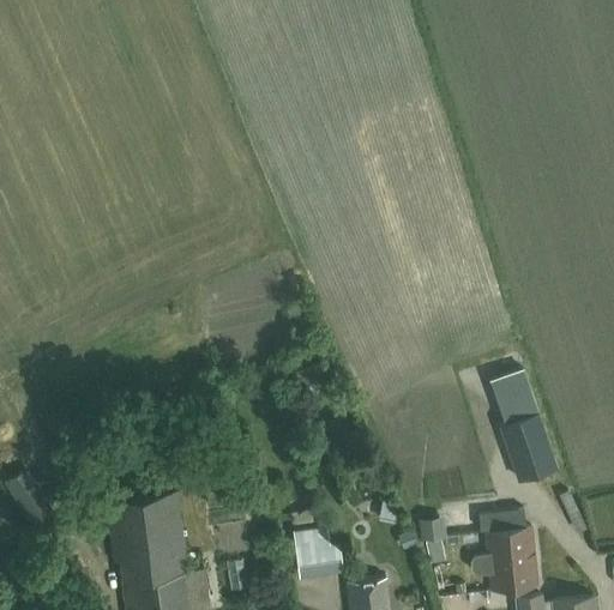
[(505,415),(535,405),(523,368),(493,378),(505,415)]
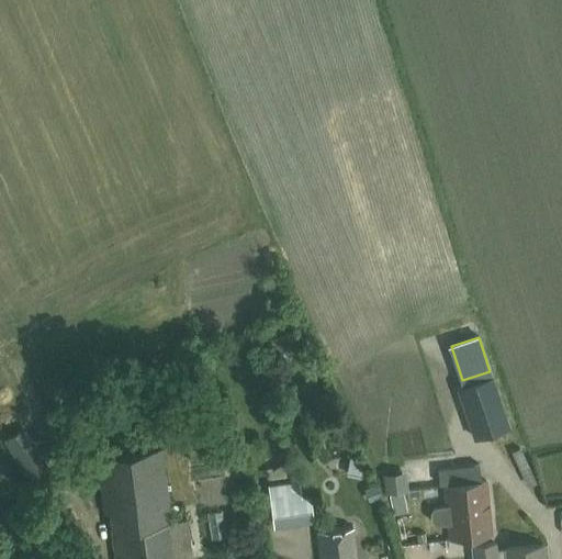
[(492,379),(458,390),(475,440),(508,428),(492,379)]
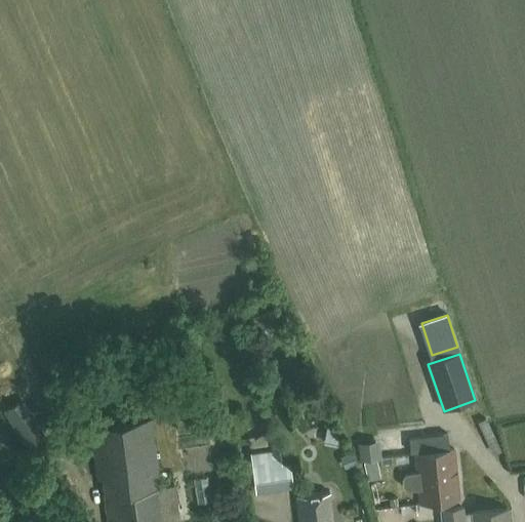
[(178,521),(174,488),(161,490),(152,422),(92,430),(99,483),(103,482),(108,521),(178,521)]
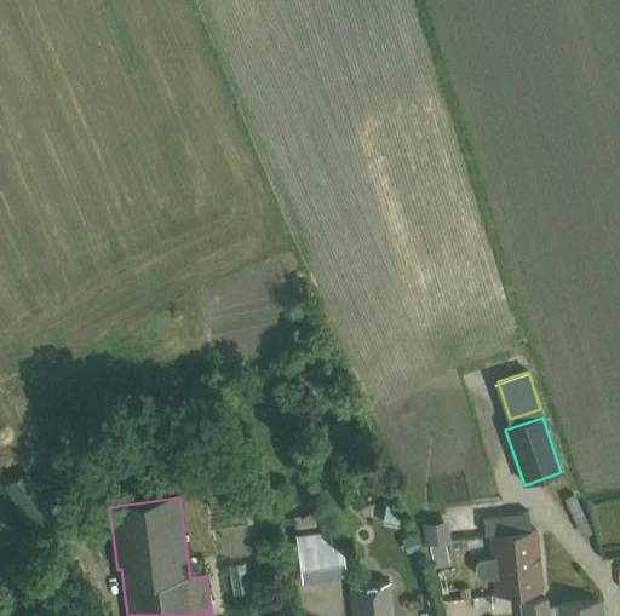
[(425,547),(451,545),(448,523),(423,527),(425,547)]
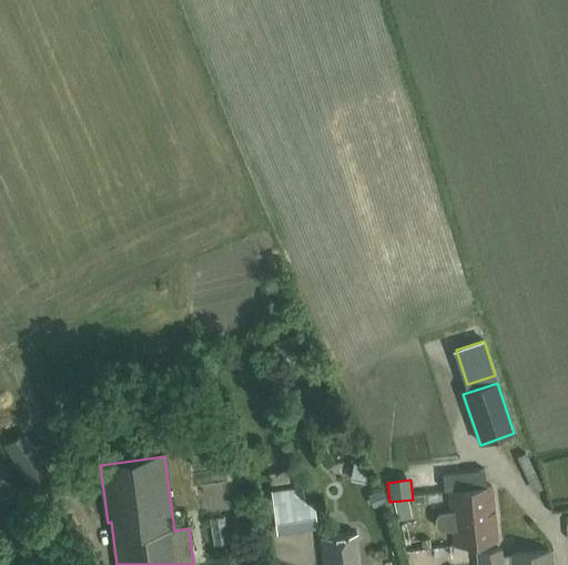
[(444,534),(453,533),(455,550),(497,544),(492,490),(448,494),(450,515),(442,516),(438,517),(435,522),(436,530),(439,533),(444,534)]
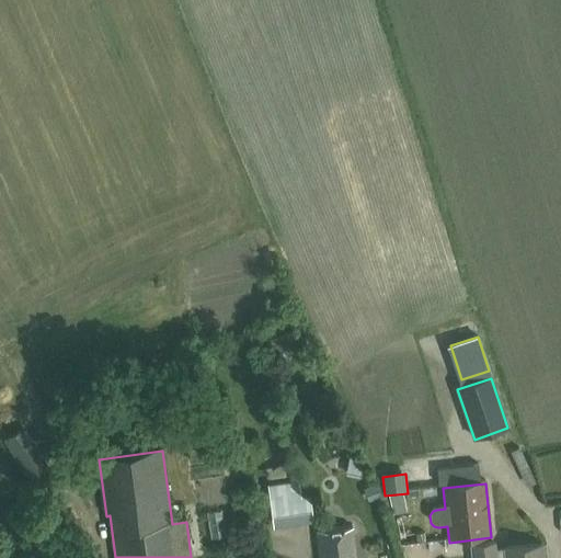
[(268,489),(270,502),(274,530),(312,525),(309,498),(302,499),(300,485),(268,489)]
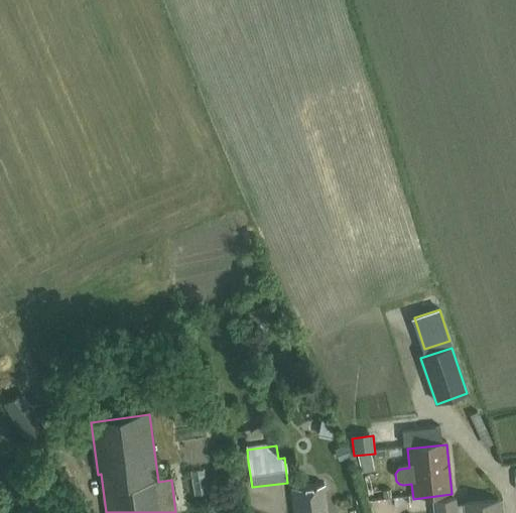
[(208,496),(204,473),(190,475),(195,498),(208,496)]
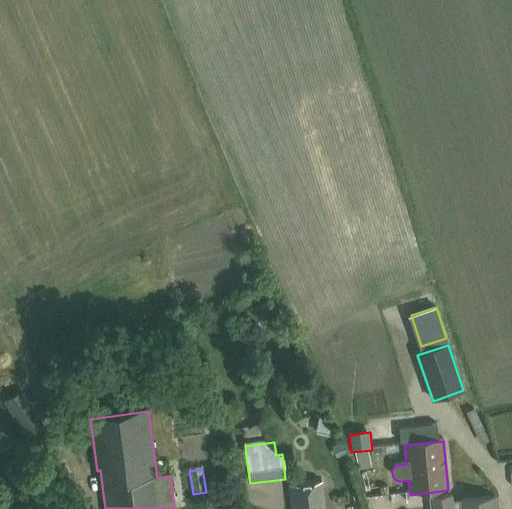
[(325,508),(322,483),(288,486),(290,508),(325,508)]
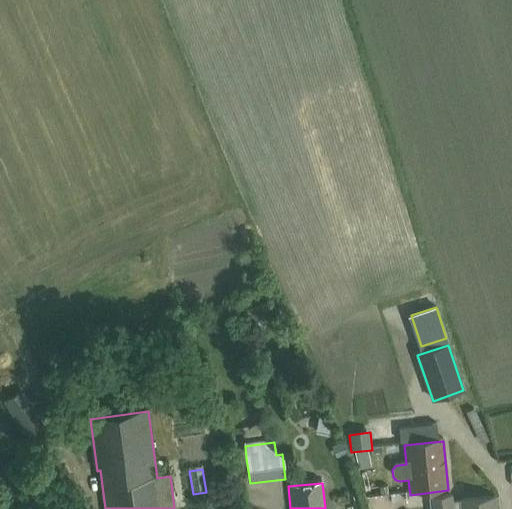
[(495,508),(494,498),(461,502),(461,504),(452,505),(451,498),(431,500),(432,508),(495,508)]
